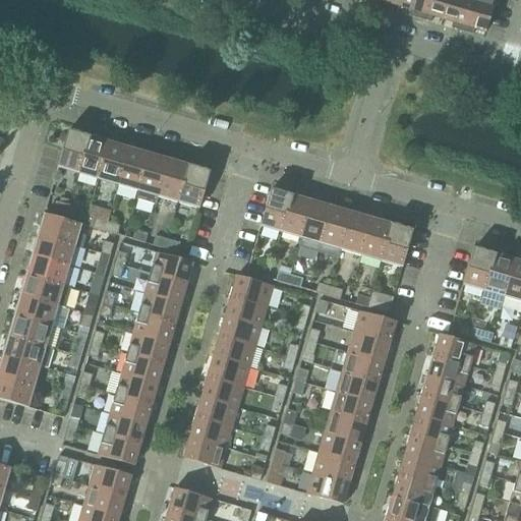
[(391,4),(401,7),(403,0),(380,0),(379,6),(390,10),(391,4)]
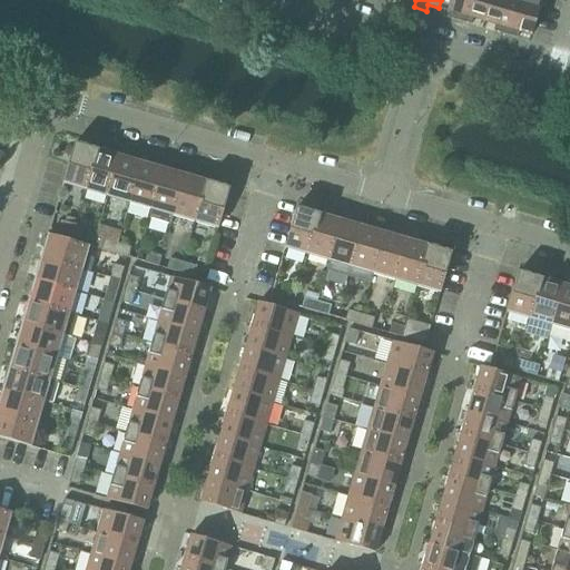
[(449,17),(460,21),(465,0),(441,0),(439,8),(450,11),(449,17)]
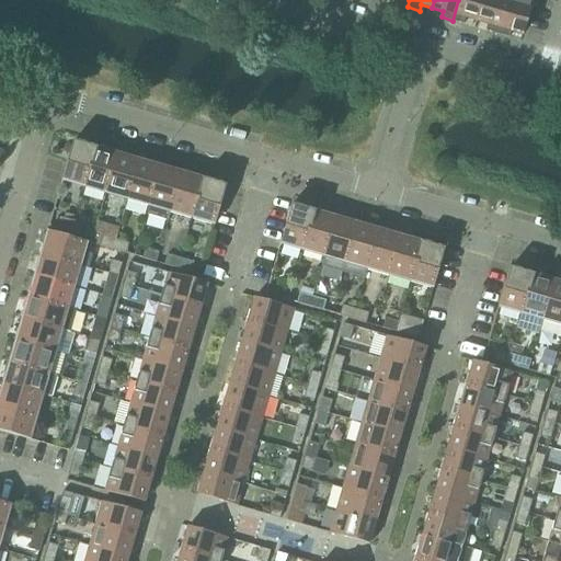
[(467,18),(478,21),(483,0),(458,0),(453,21),(465,24),(467,18)]
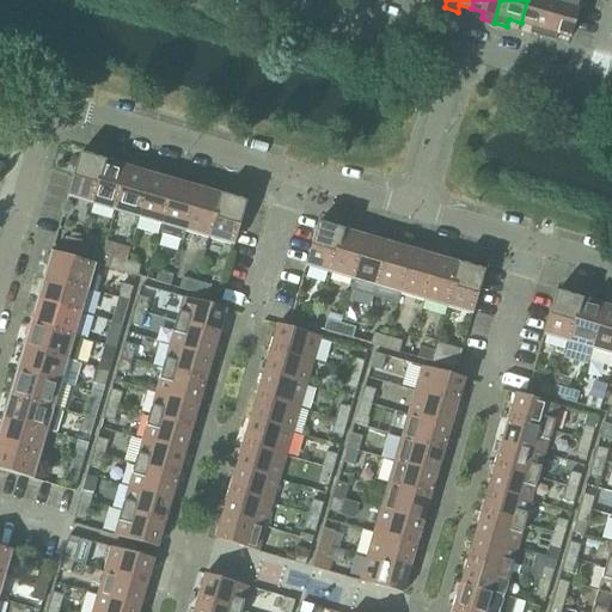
[(531,32),(544,36),(554,0),(527,0),(521,23),(533,26),(531,32)]
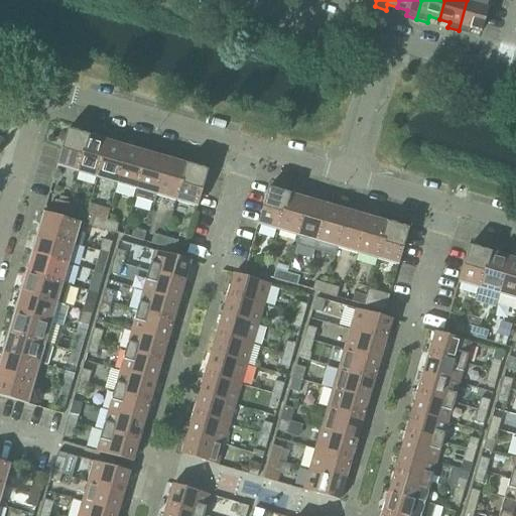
[(467,0),(459,30),(470,34),(471,28),(482,31),(491,0),(467,0)]
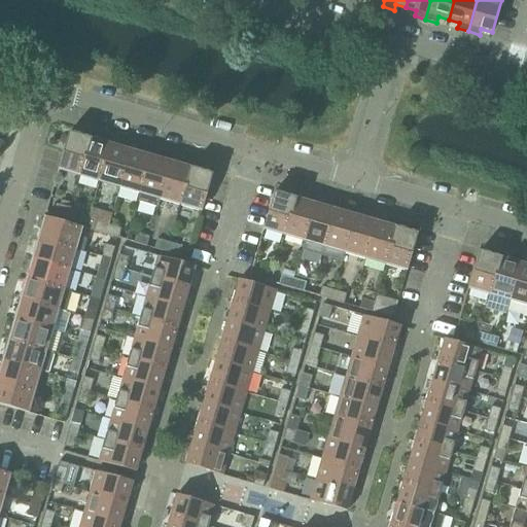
[(59,170),(80,176),(91,138),(69,132),(59,170)]
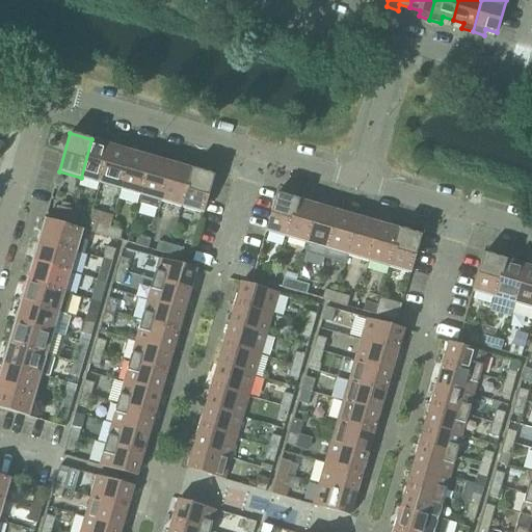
[(81,178),(101,183),(112,145),(91,139),(81,178)]
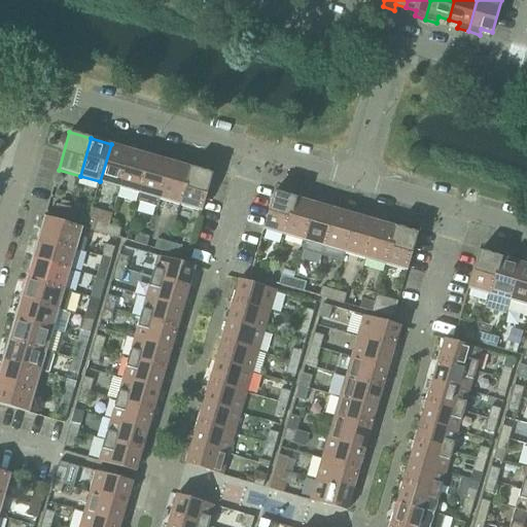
[(100,181),(120,187),(131,150),(111,144),(100,181)]
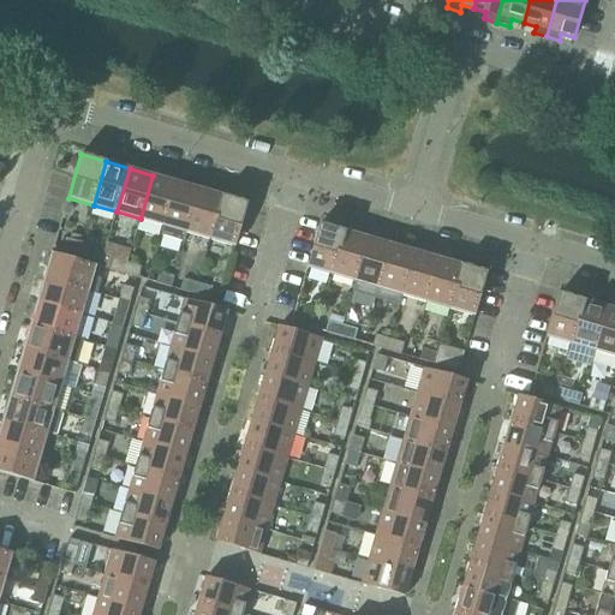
[(141,219),(165,226),(177,183),(153,175),(141,219)]
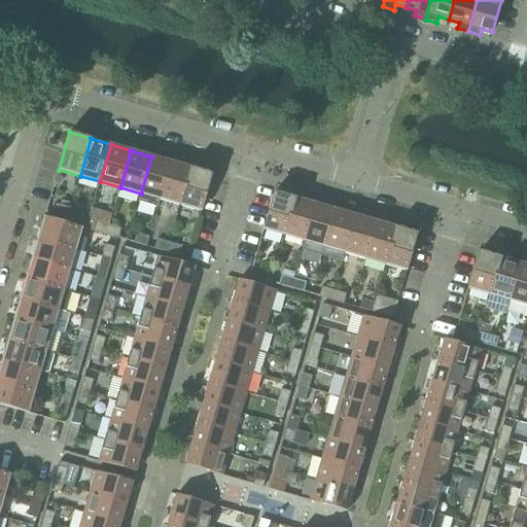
[(159,207),(161,200),(172,162),(151,156),(141,194),(138,202),(159,207)]
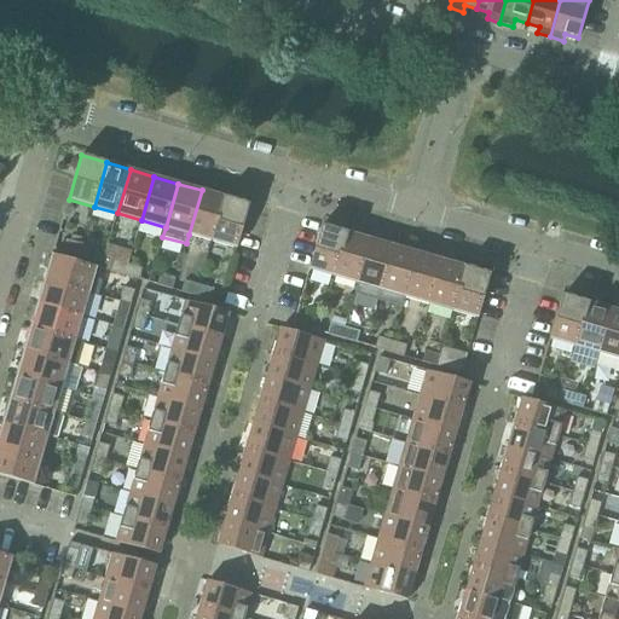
[(189,235),(213,241),(225,197),(202,190),(189,235)]
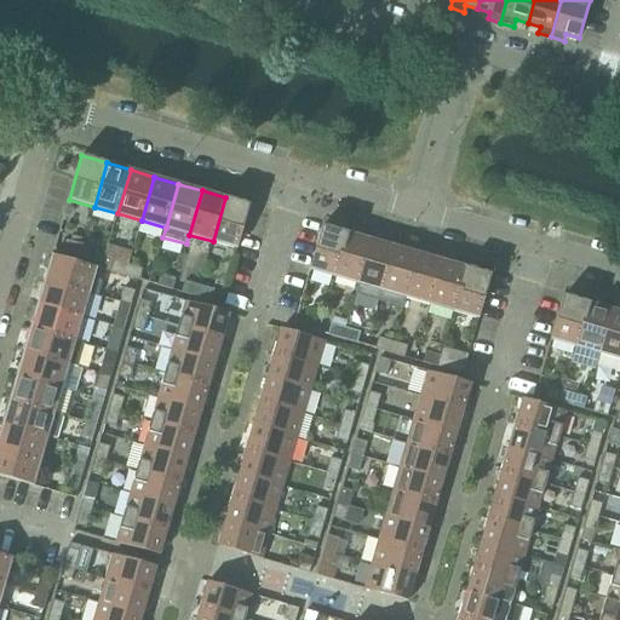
[(225,197),(213,241),(237,248),(251,205),(225,197)]
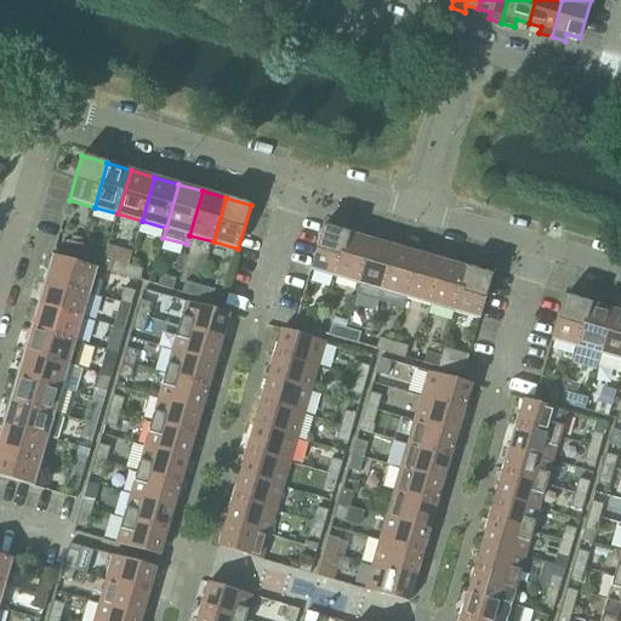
[(311,271),(336,278),(348,233),(324,226),(311,271)]
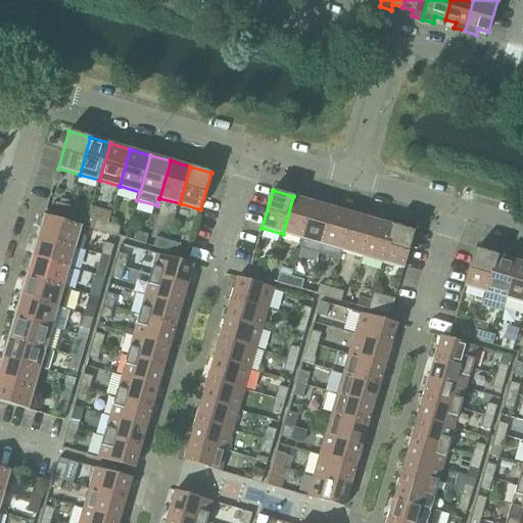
[(283,234),(303,239),(314,202),(293,196),(283,234)]
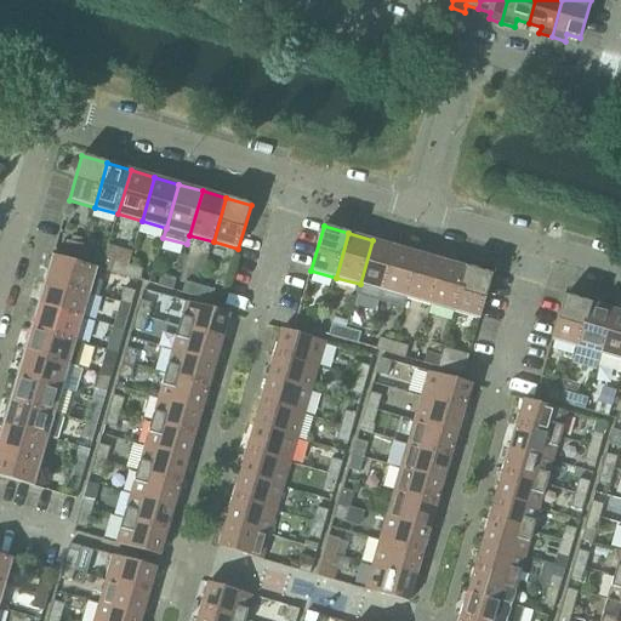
[(357,294),(381,301),(397,248),(372,240),(360,284),(357,294)]
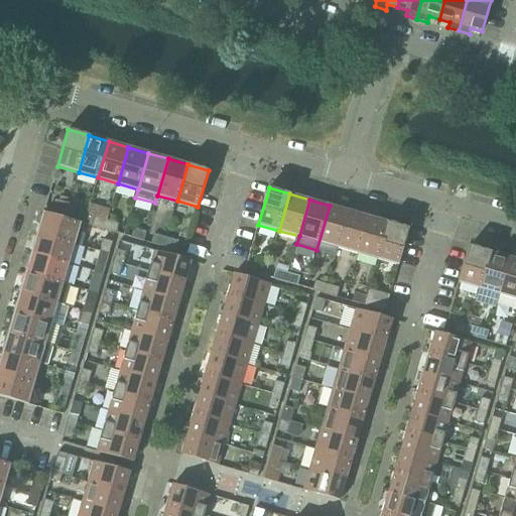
[(54,210),(67,214),(70,204),(57,201),(54,210)]
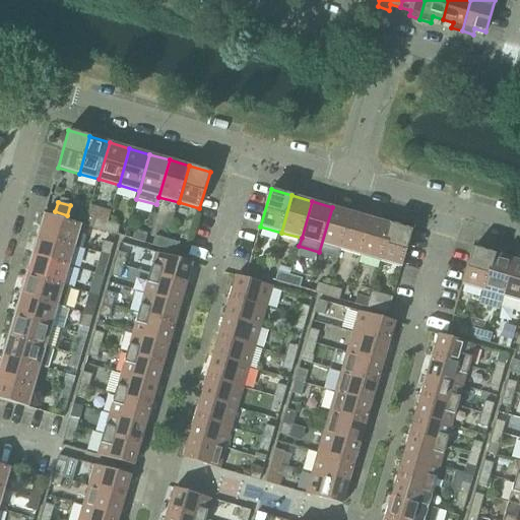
[(70,205),(67,215),(79,218),(82,209),(70,205)]
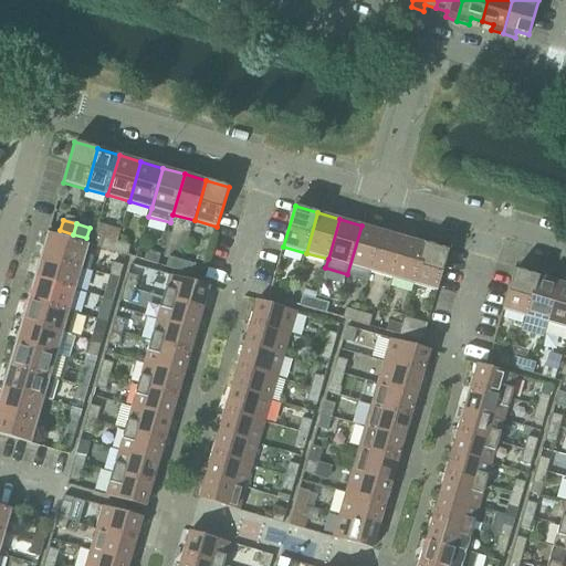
[(369,280),(371,272),(383,231),(362,226),(347,274),(369,280)]
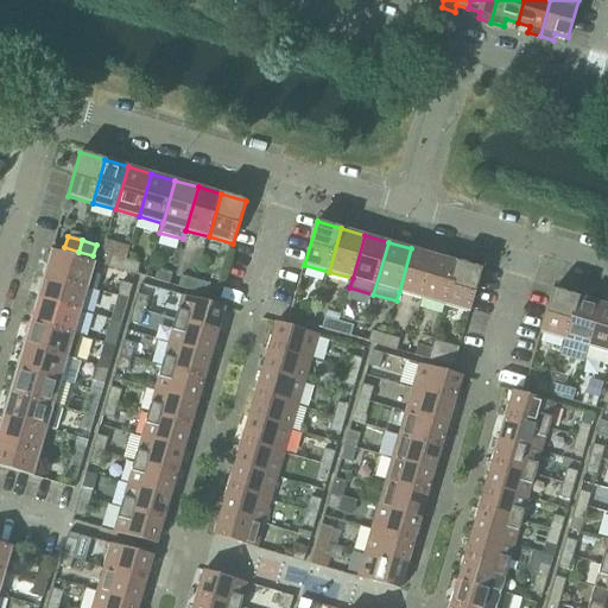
[(399,292),(422,298),(435,255),(411,248),(399,292)]
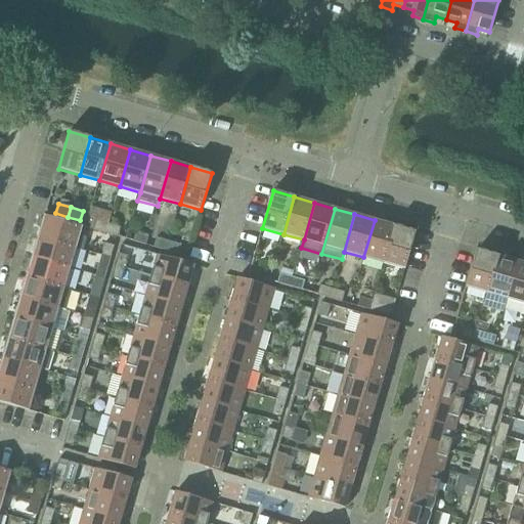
[(41,228),(39,236),(76,248),(84,250),(87,238),(84,235),(86,227),(82,226),(45,215),(44,218),(40,218),(38,226),(41,228)]
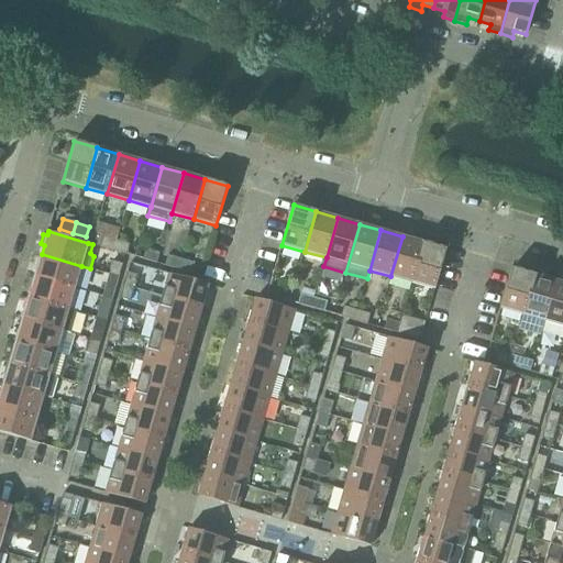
[(101,246),(114,251),(117,240),(103,236),(101,246)]
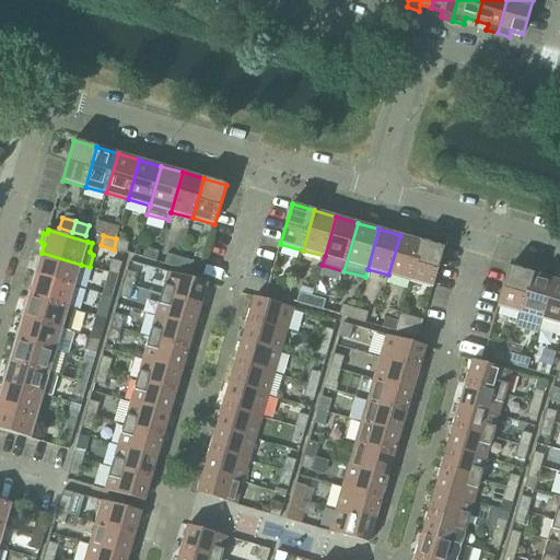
[(388,275),(410,281),(422,242),(400,235),(388,275)]
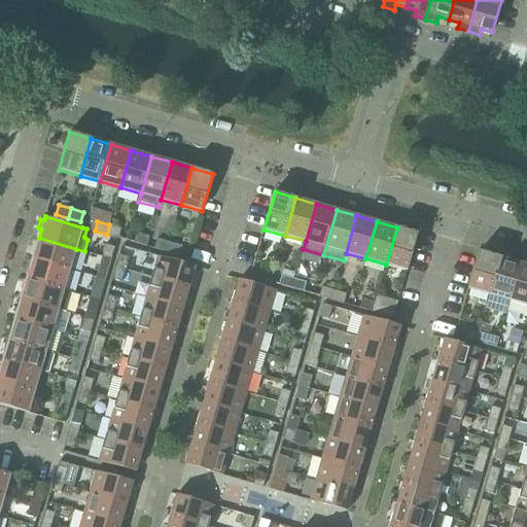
[(109,224),(107,235),(119,238),(121,229),(109,224)]
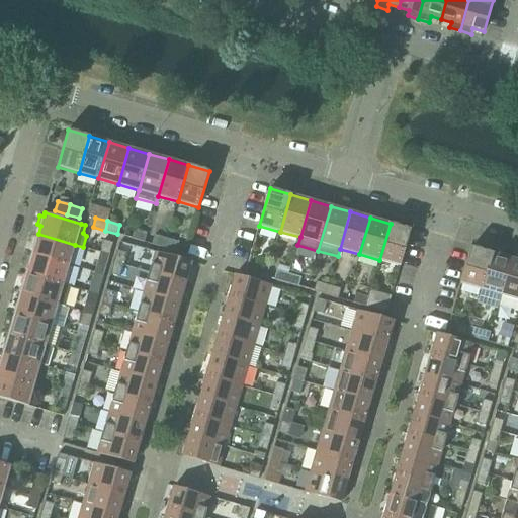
[(391,224),(379,260),(401,266),(411,230),(391,224)]
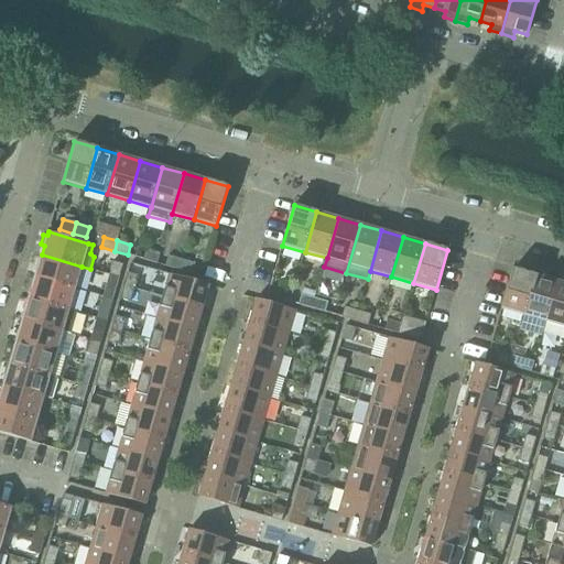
[(161,253),(147,249),(144,260),(158,263),(161,253)]
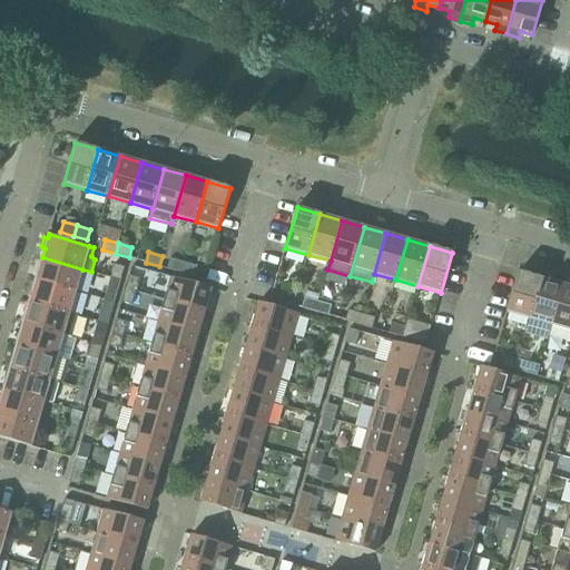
[(42,257),(36,279),(76,291),(82,269),(42,257)]
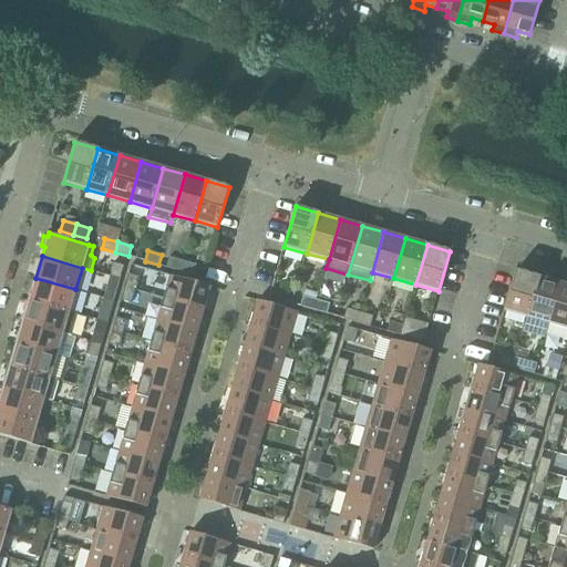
[(167,267),(181,271),(183,260),(169,257),(167,267)]
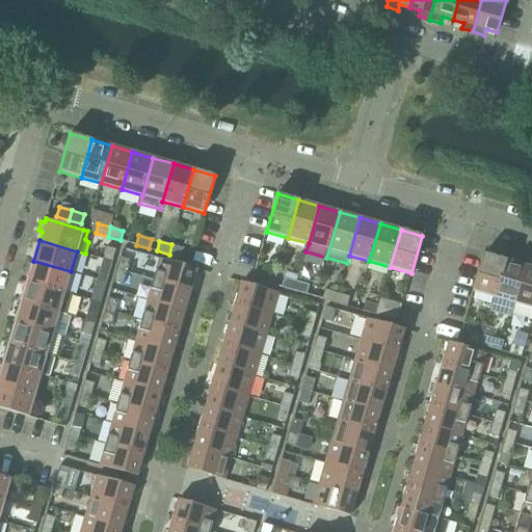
[(171,244),(169,255),(182,258),(184,248),(171,244)]
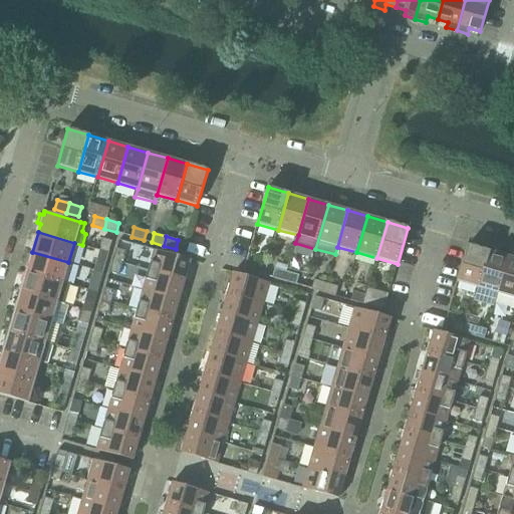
[(103,238),(100,250),(109,253),(113,241),(103,238)]
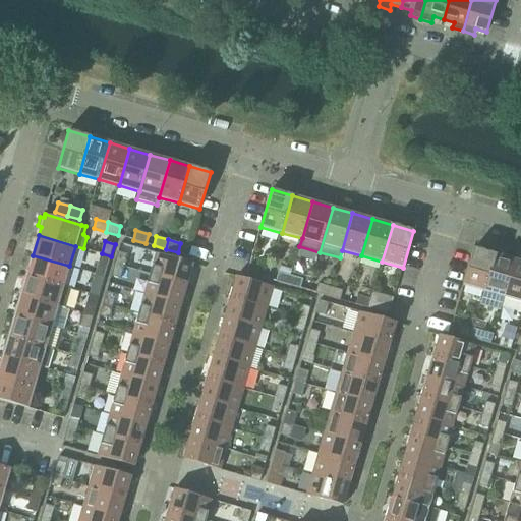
[(464,285),(484,291),(496,254),(474,248),(464,285)]
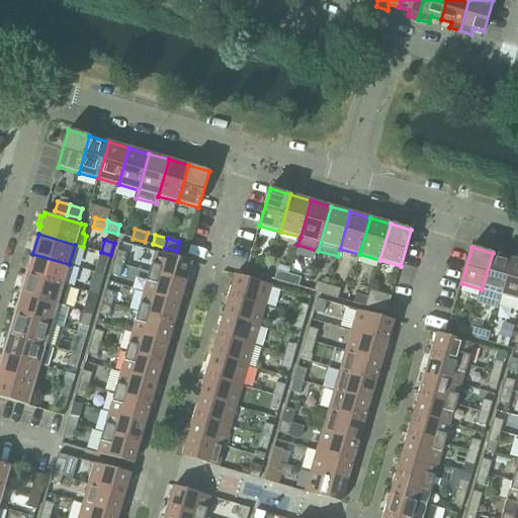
[(118,250),(114,262),(124,265),(127,253),(118,250)]
